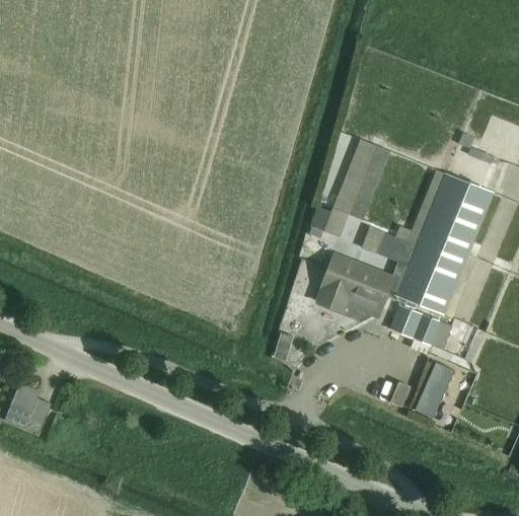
[(363,219),(390,149),(361,138),(332,211),(325,230),(342,236),(350,214),(363,219)]
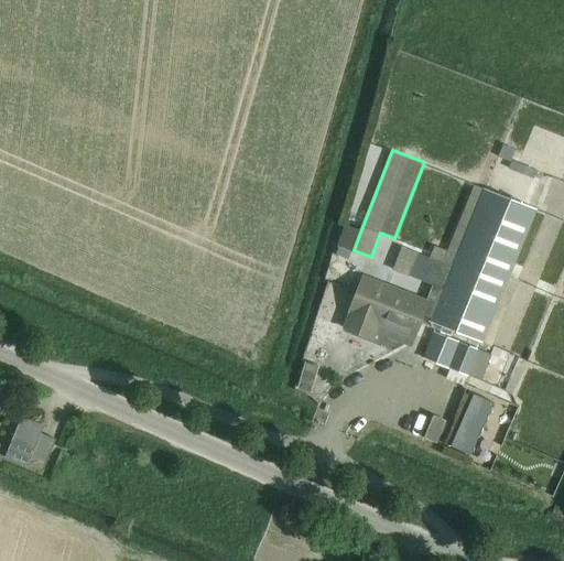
[(350,311),(344,325),(373,337),(376,331),(379,322),(414,336),(423,312),(433,316),(431,321),(481,341),(483,340),(510,274),(537,207),(475,183),(447,249),(442,261),(430,256),(419,251),(410,273),(433,282),(426,298),(365,273),(349,310),(350,311)]
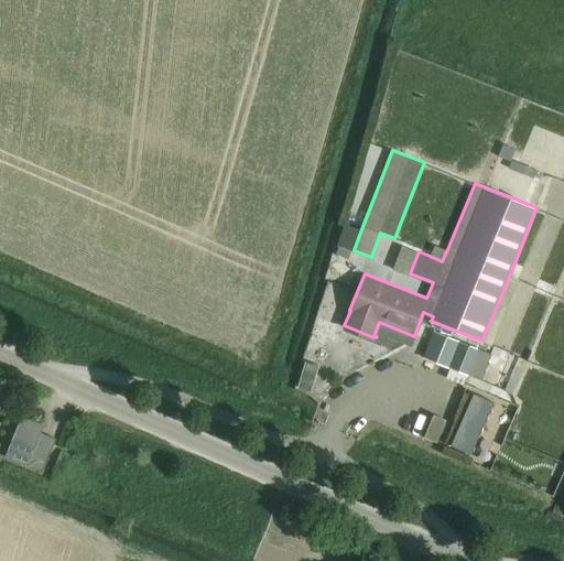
[(346,224),(338,245),(354,250),(361,229),(346,224)]
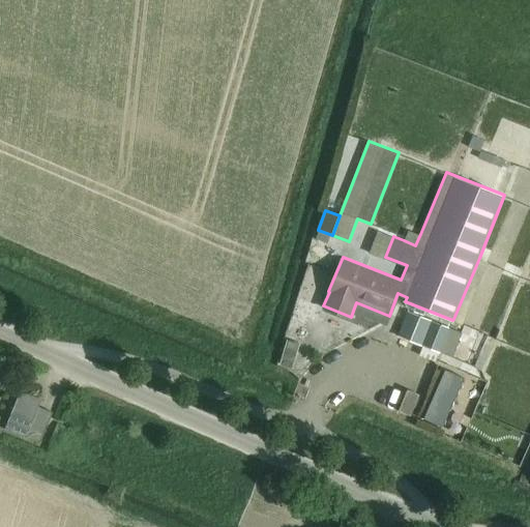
[(439,351),(439,350),(453,355),(463,331),(449,326),(409,309),(399,334),(439,351)]
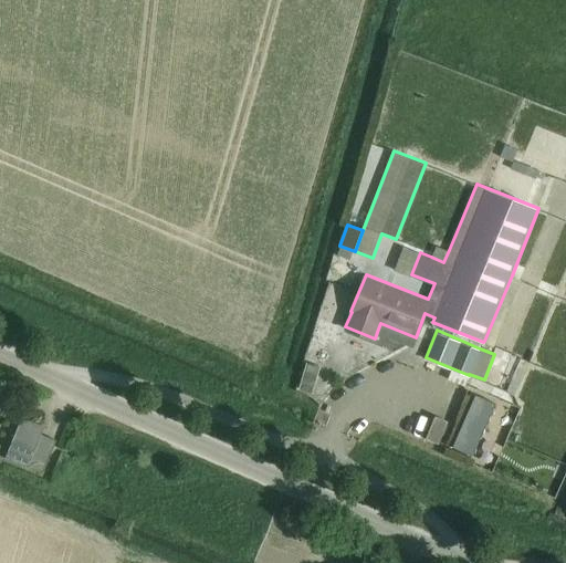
[(321,365),(307,362),(300,388),(313,392),(321,365)]
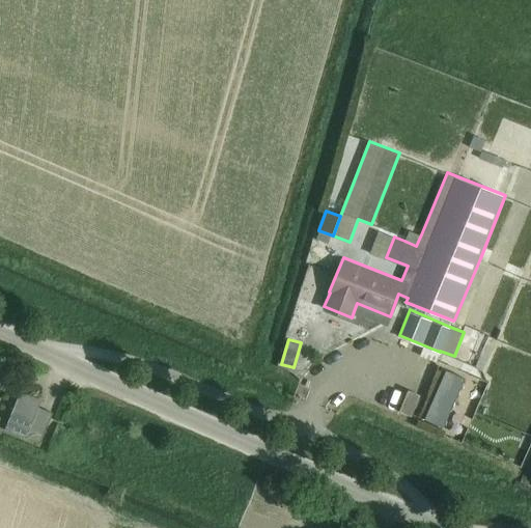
[(446,369),(424,418),(443,426),(465,377),(446,369)]
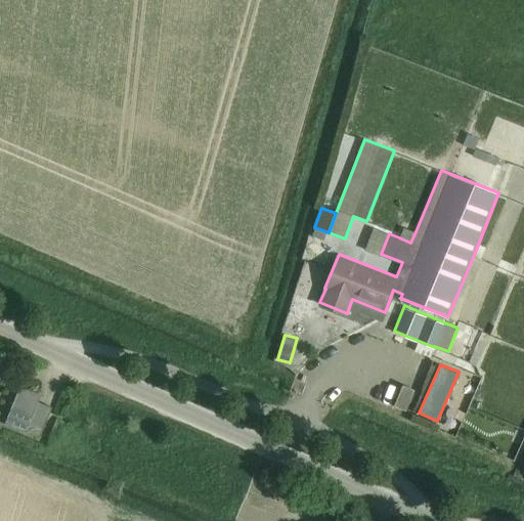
[(406,410),(415,389),(402,384),(394,405),(406,410)]
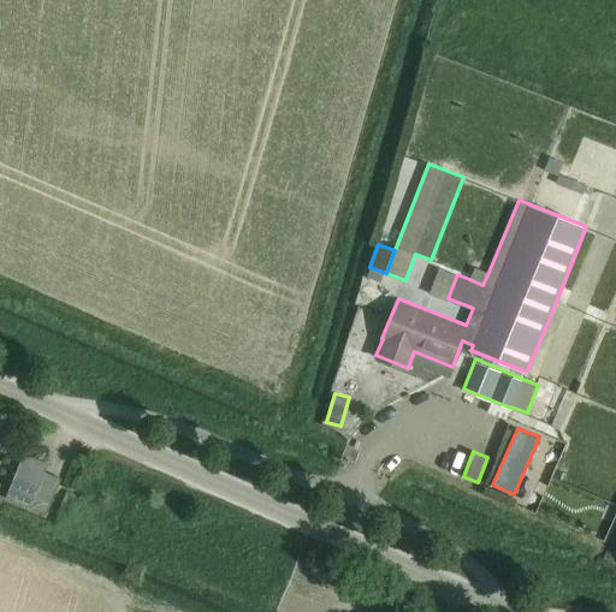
[(24,452),(6,495),(47,512),(61,476),(46,470),(48,463),(24,452)]
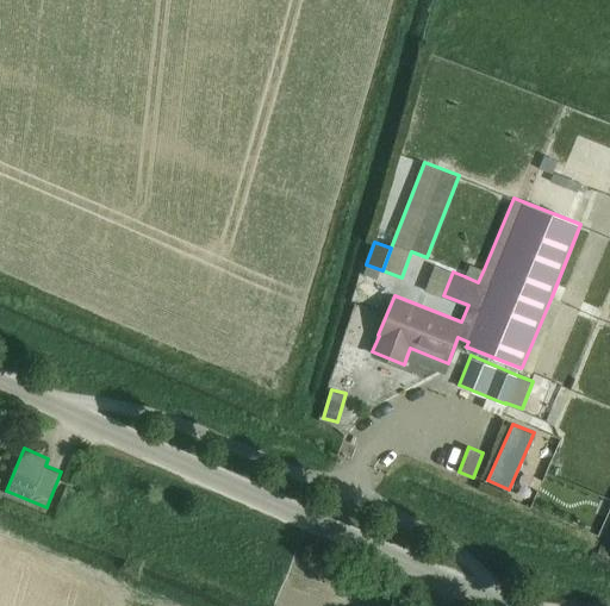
[(67,485),(60,500),(69,505),(76,489),(67,485)]
